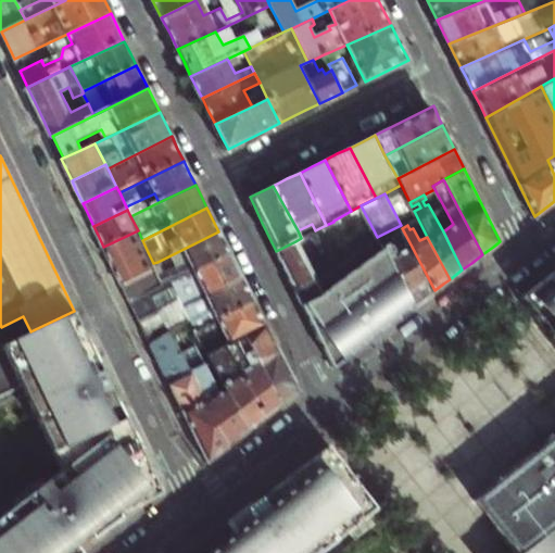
[(148,252),(138,230),(103,247),(108,255),(113,268),(148,252)]
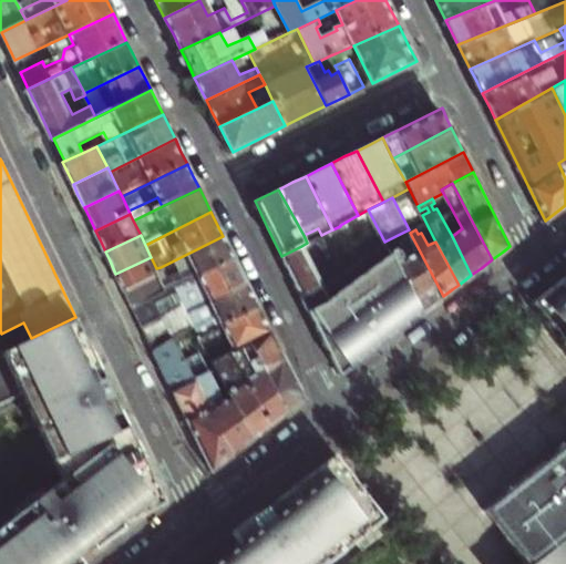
[(229,249),(223,236),(187,254),(192,265),(162,279),(168,291),(173,289),(235,260),(229,249)]
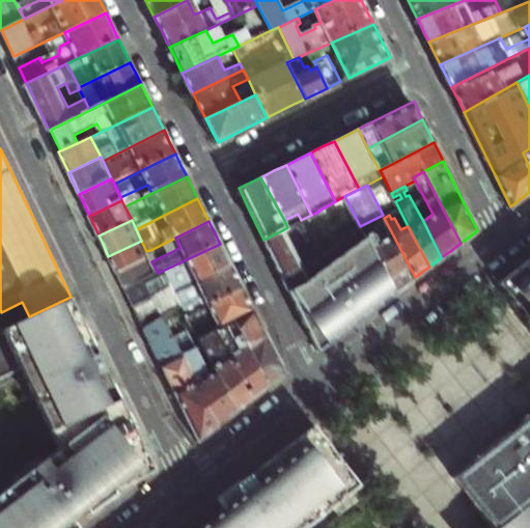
[(288,289),(318,350),(359,320),(375,307),(395,293),(364,234),(360,226),(359,224),(300,269),(306,280),(288,289)]
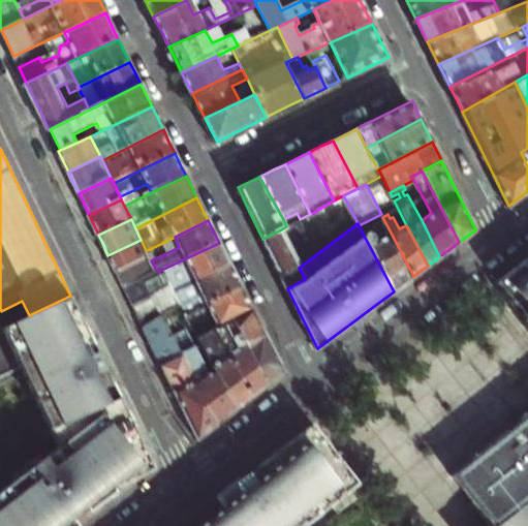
[(281,229),(262,239),(275,263),(287,288),(305,279),(299,268),(281,229)]
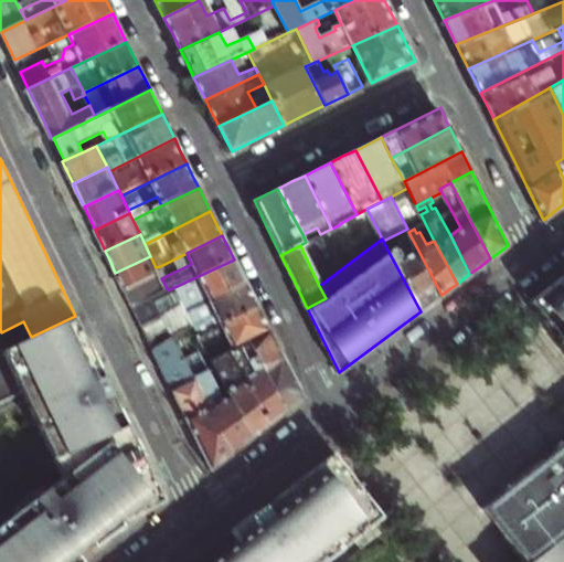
[(395,246),(387,250),(421,311),(432,303),(442,295),(417,248),(401,257),(401,253),(398,246),(395,246)]
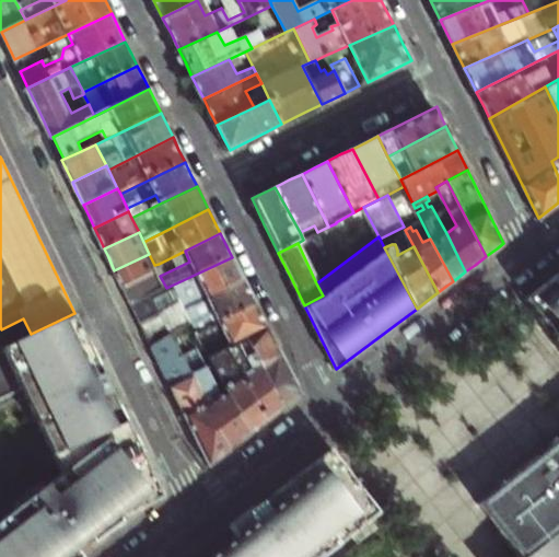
[(154,265),(149,254),(114,270),(118,278),(124,289),(159,273),(156,269),(154,265)]
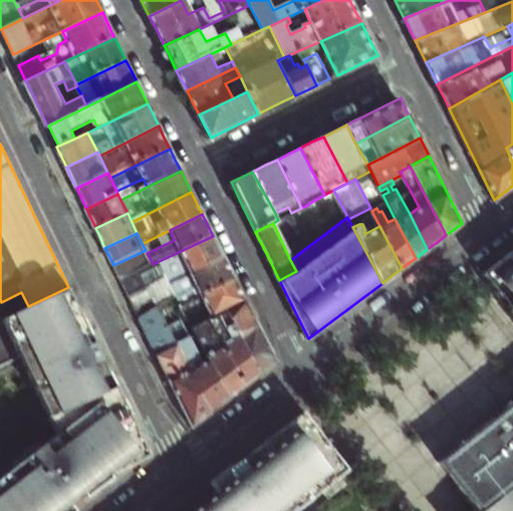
[(213,236),(157,262),(167,281),(170,286),(224,258),(219,247),(213,236)]
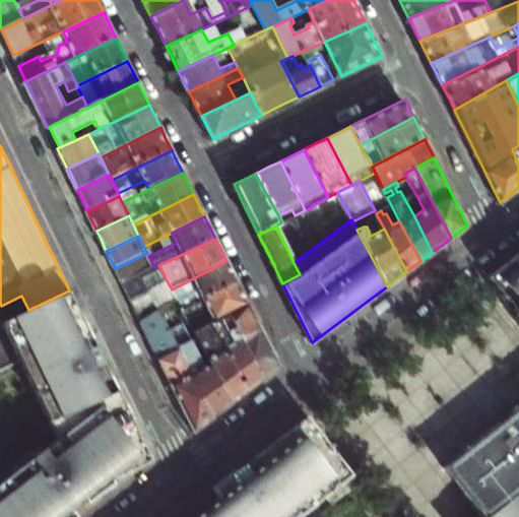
[(148,256),(147,253),(115,268),(118,274),(121,281),(154,267),(148,256)]
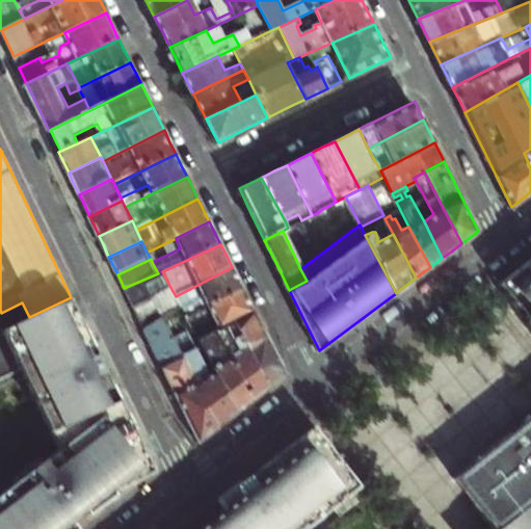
[(530,261),(509,279),(501,285),(511,297),(506,301),(519,317),(524,314),(527,317),(522,321),(530,333),(530,261)]
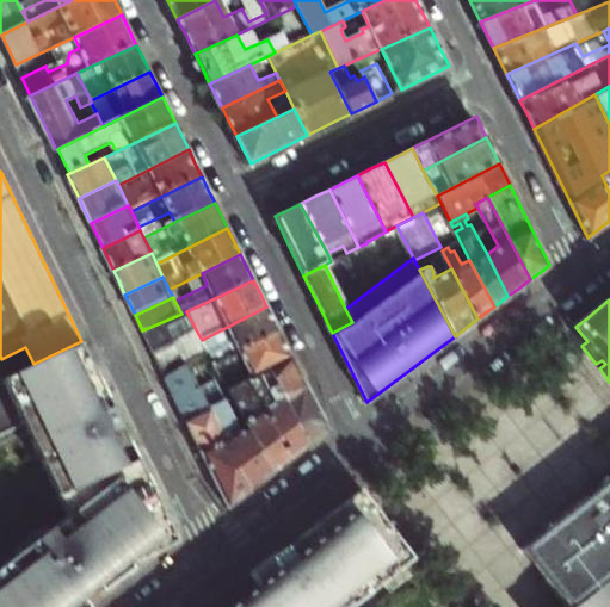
[(266,307),(202,340),(208,353),(215,367),(240,354),(279,333),(273,322),(266,307)]
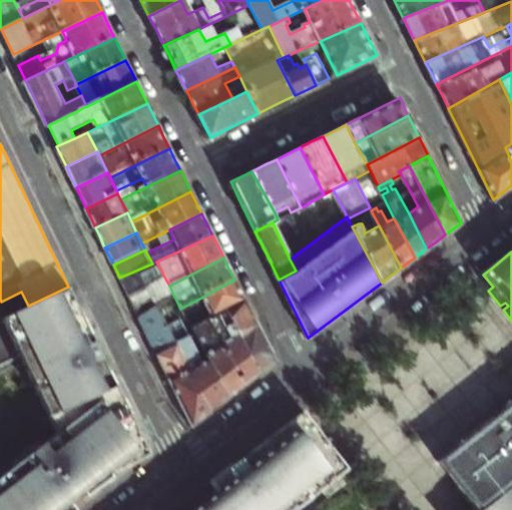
[(124,288),(129,299),(166,281),(156,262),(152,264),(119,278),(124,288)]
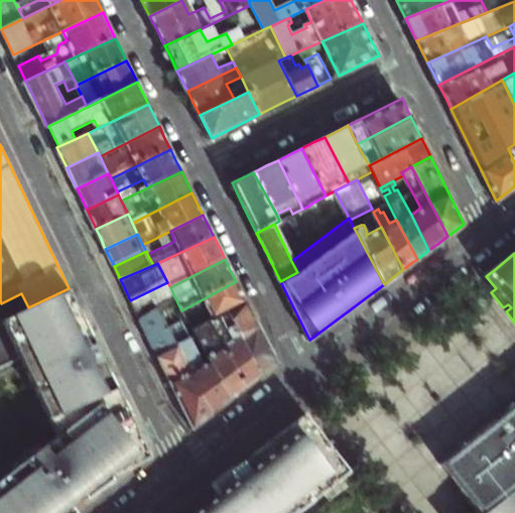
[(241,292),(236,281),(203,299),(213,321),(227,313),(236,308),(246,303),(241,292)]
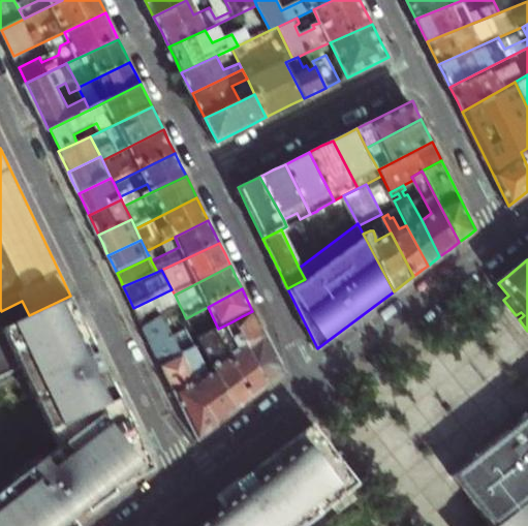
[(143,327),(161,317),(161,316),(180,306),(172,289),(133,308),(136,314),(143,327)]
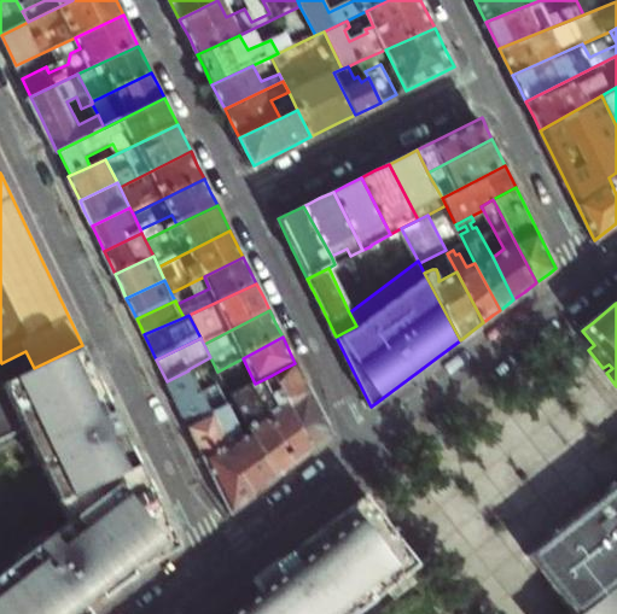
[(88,613),(94,610),(82,596),(88,591),(93,588),(102,582),(110,591),(138,568),(137,565),(162,553),(178,544),(138,461),(140,461),(137,452),(133,445),(131,446),(111,405),(105,408),(100,401),(110,396),(104,382),(98,372),(95,373),(82,345),(34,368),(5,381),(69,518),(50,533),(45,527),(30,538),(35,544),(0,571),(0,613),(88,613)]
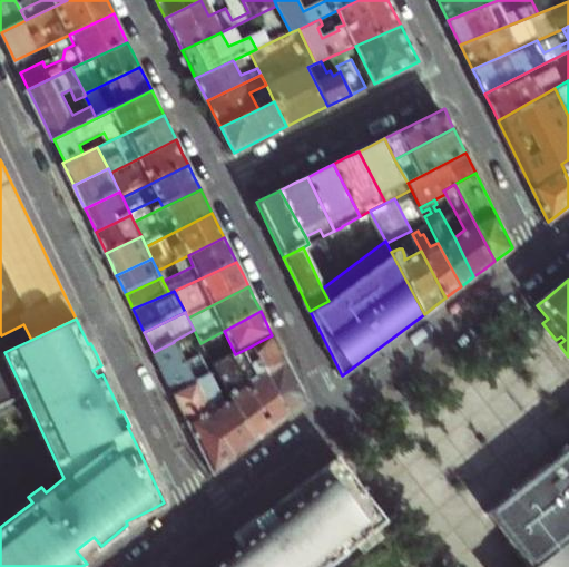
[(286,364),(272,335),(261,341),(274,367),(270,369),(263,358),(256,355),(288,418),(296,412),(306,404),(286,364)]
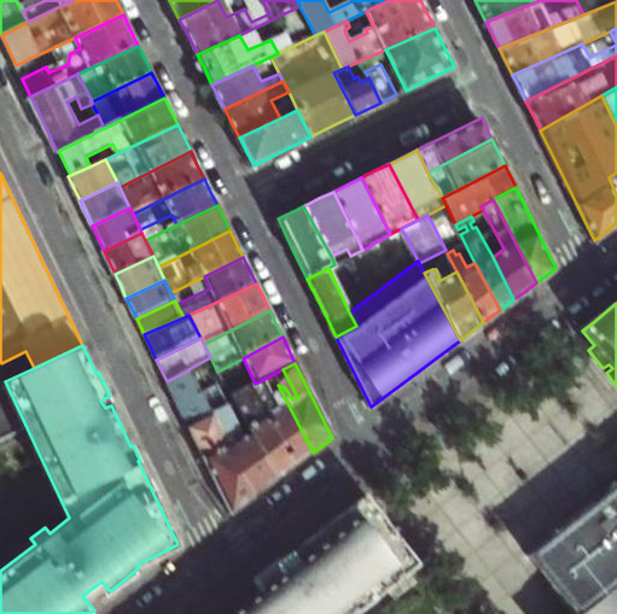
[(175,399),(197,389),(188,370),(167,381),(170,390),(175,399)]
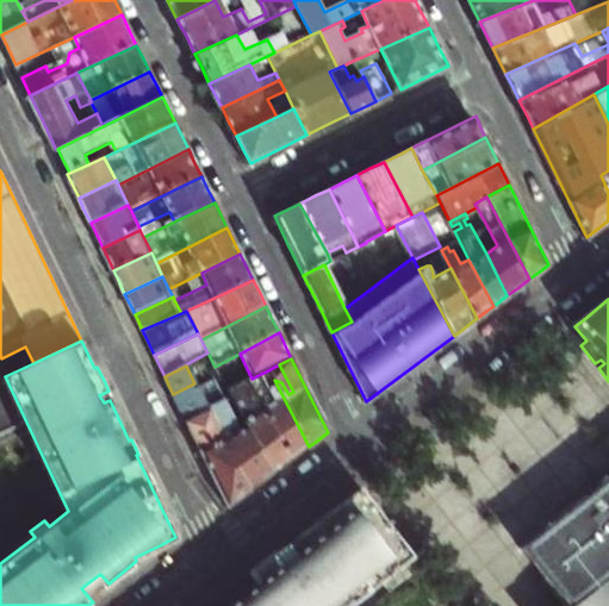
[(309,447),(274,380),(268,370),(252,379),(247,382),(252,391),(262,385),(272,405),(263,411),(290,460),(299,453),(309,447)]
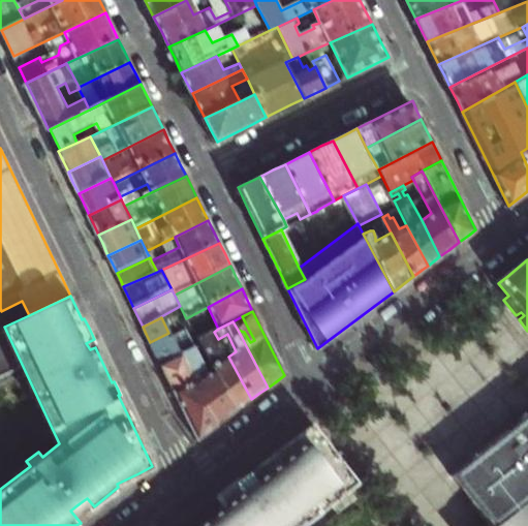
[(194,334),(197,340),(204,337),(200,331),(194,334)]
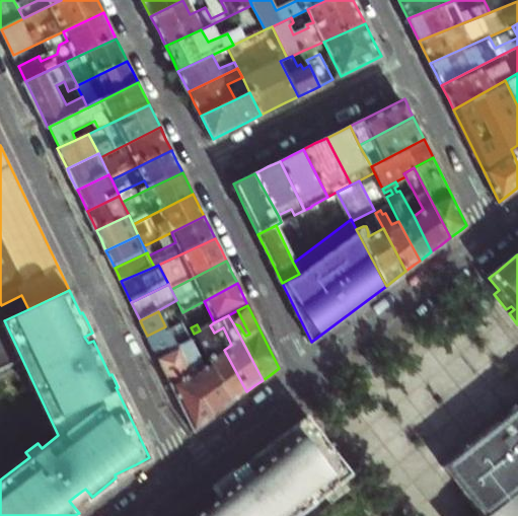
[(219,341),(214,333),(210,325),(200,330),(194,334),(210,364),(230,402),(238,396),(246,391),(224,350),(214,356),(209,346),(219,341)]
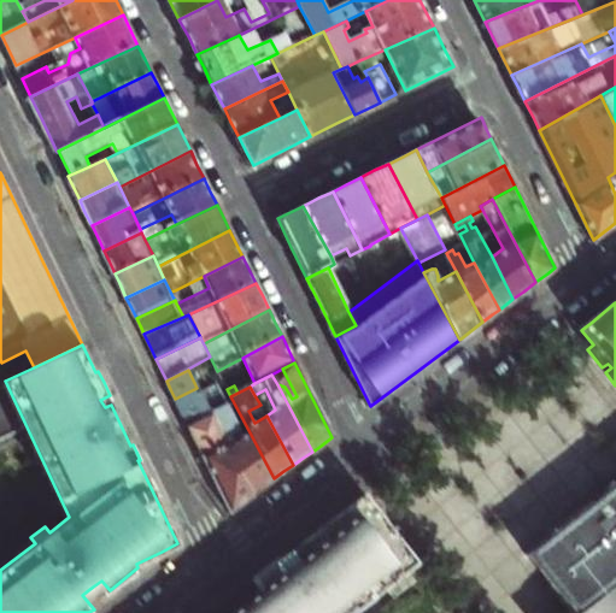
[(242,500),(251,495),(209,412),(197,388),(175,399),(185,419),(212,477),(228,511),(242,500)]
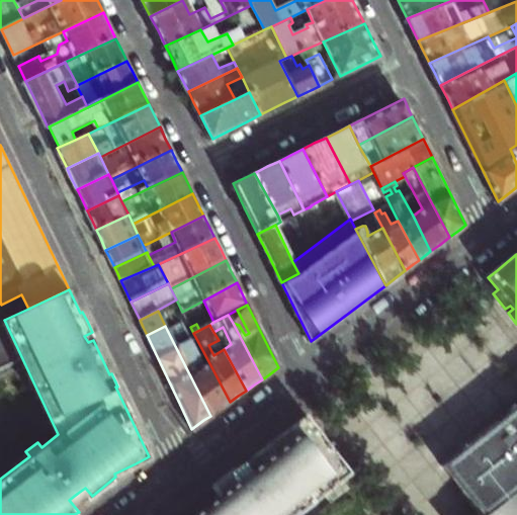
[(230,402),(209,363),(204,366),(189,339),(175,346),(210,416),(223,407),(230,402)]
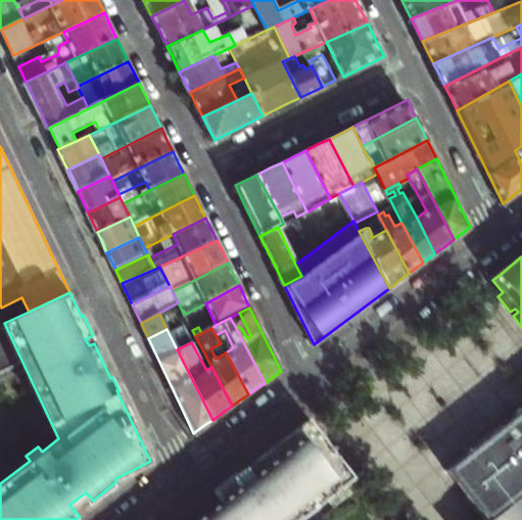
[(443,464),(487,519),(518,495),(521,492),(521,394),(510,405),(489,421),(492,425),(443,464)]
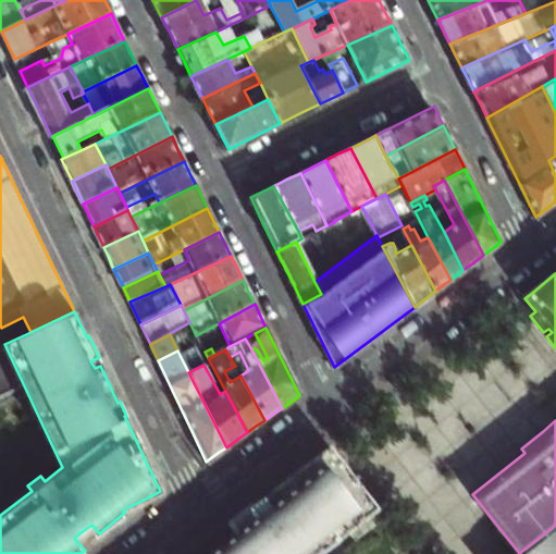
[(375,522),(322,455),(274,494),(226,533),(234,546),(221,553),(335,553),(348,543),(349,545),(362,534),(361,533),(375,522)]
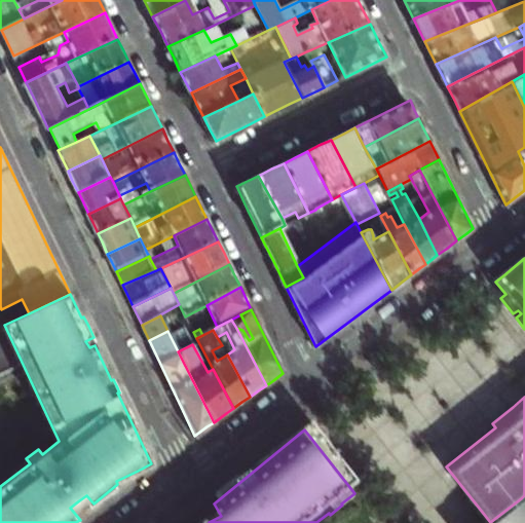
[(490,522),(489,522),(524,522),(524,502),(521,498),(490,522)]
